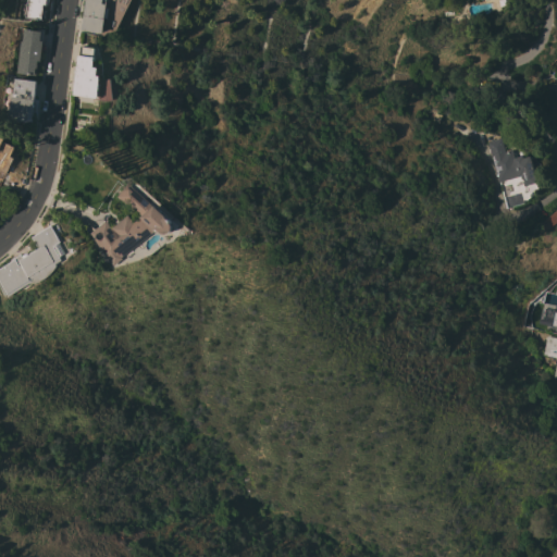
[(25,0),(46,0),(46,4),(44,4),(41,20),(24,17),(25,0)]
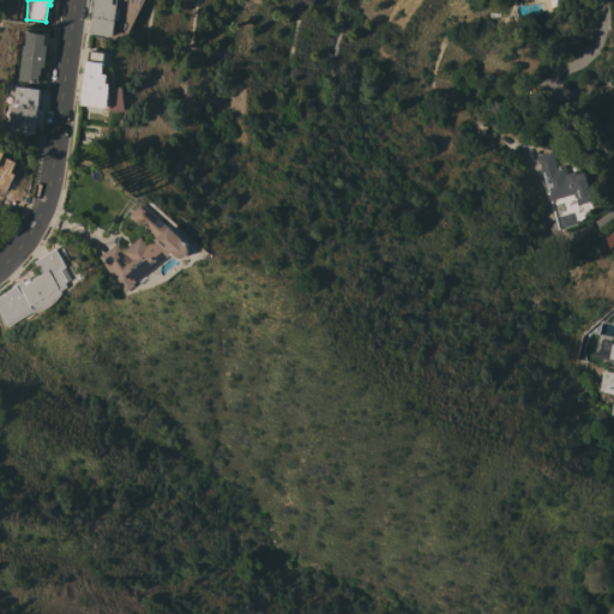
[(118,11),(114,37),(90,34),(94,0),(125,0),(124,11),(118,11)]
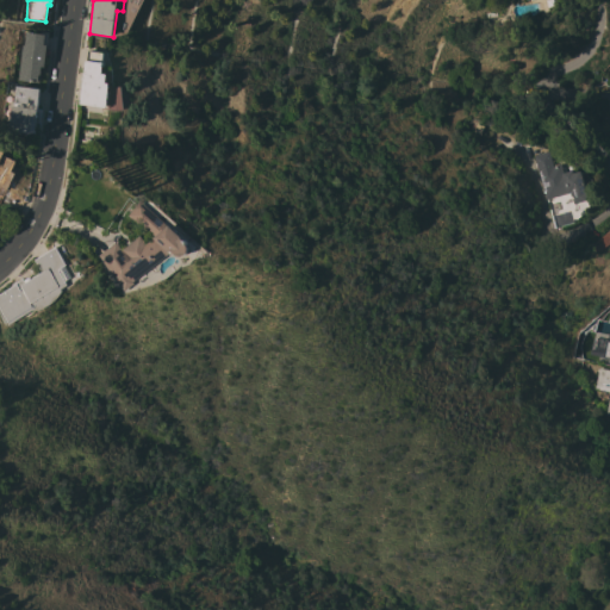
[(116,12),(113,35),(128,37),(130,20),(119,19),(120,13),(116,12)]
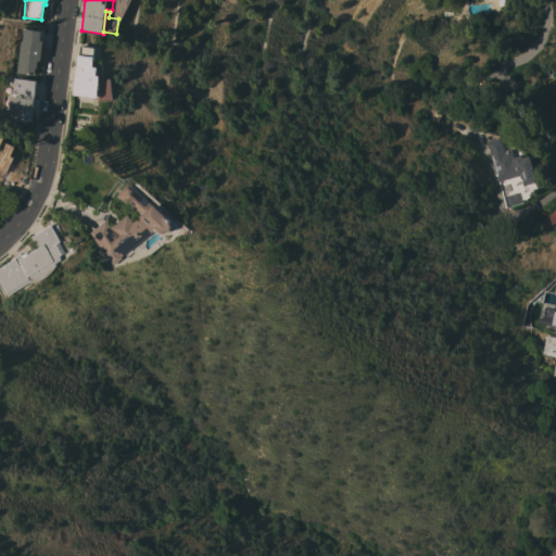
[(40,62),(37,61),(36,68),(35,68),(34,76),(15,74),(20,41),(21,41),(23,29),(36,32),(36,28),(43,29),(42,42),(40,62)]
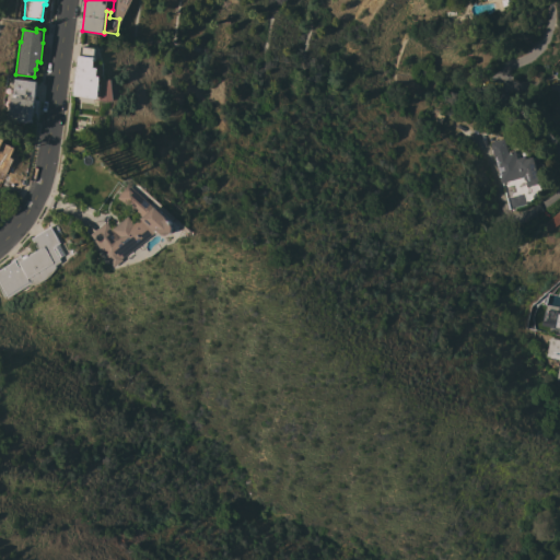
[(79,56),(80,56),(82,46),(96,48),(94,57),(95,57),(95,60),(103,62),(104,80),(112,80),(114,101),(104,102),(72,95),(79,56)]
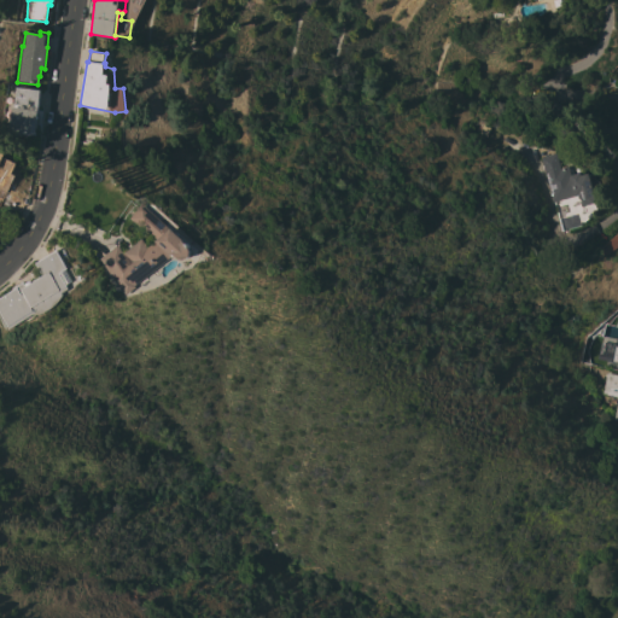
[(27,134),(22,135),(7,133),(11,104),(13,104),(16,87),(40,89),(38,121),(35,120),(34,134),(28,134),(27,134)]
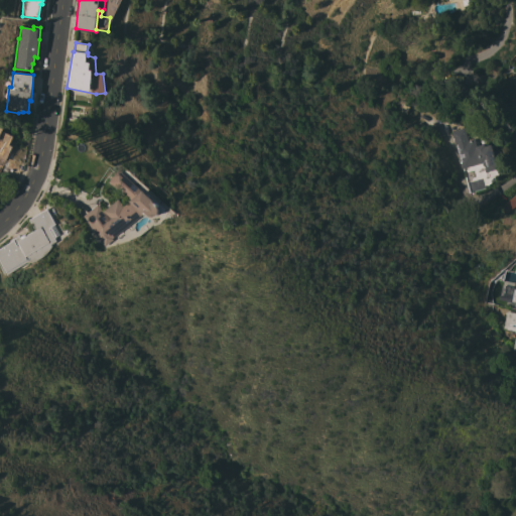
[(515,110),(506,105),(510,96),(515,99),(515,110)]
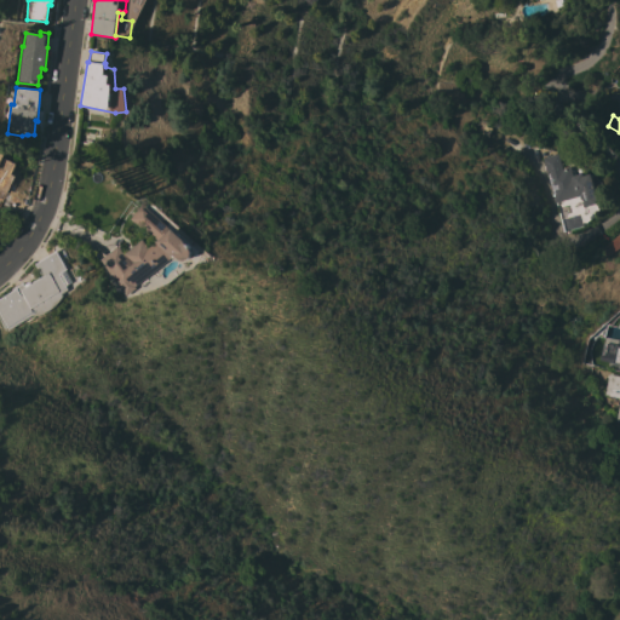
[(489,141),(483,138),(484,132),(486,132),(488,127),(493,130),(489,141)]
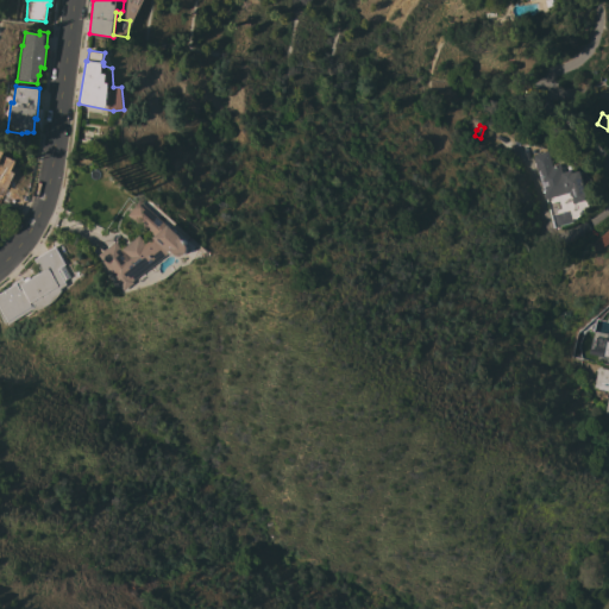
[(544,199),(532,154),(547,150),(552,165),(559,163),(562,171),(571,169),(572,173),(581,170),(588,200),(572,203),(570,193),(544,199)]
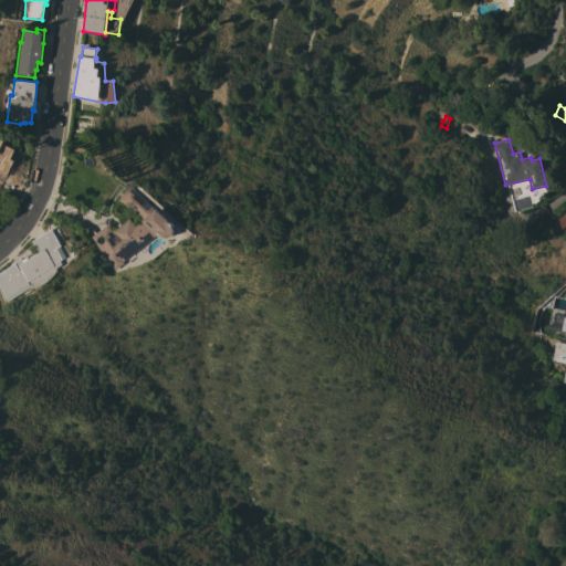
[(0,143),(2,144),(0,148),(0,150),(1,152),(6,144),(18,150),(12,160),(14,161),(0,189),(0,143)]
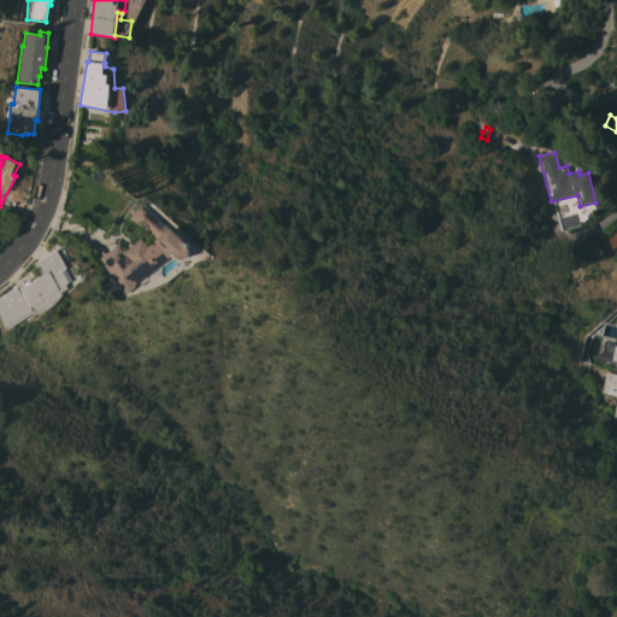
[(104,256),(117,245),(124,252),(141,238),(148,246),(157,240),(141,225),(139,227),(129,218),(142,203),(192,246),(193,252),(193,256),(191,258),(187,259),(181,258),(177,260),(172,257),(137,285),(139,286),(128,294),(105,266),(100,259),(104,256)]
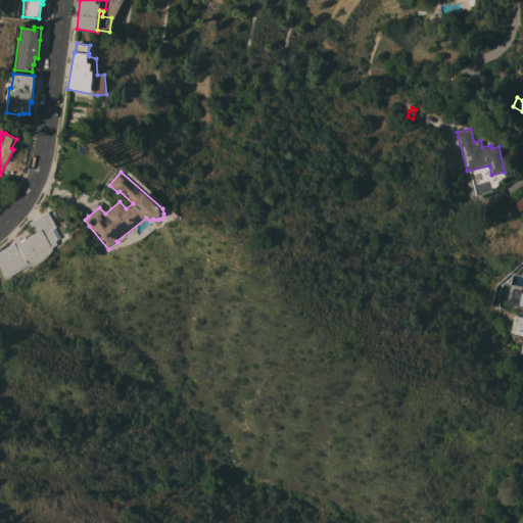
[(0,265),(0,251),(11,245),(10,244),(19,238),(21,240),(26,237),(27,240),(37,233),(30,223),(47,211),(57,228),(56,228),(62,238),(57,241),(59,244),(54,248),(55,250),(51,255),(45,260),(39,264),(35,266),(29,267),(8,278),(0,265)]
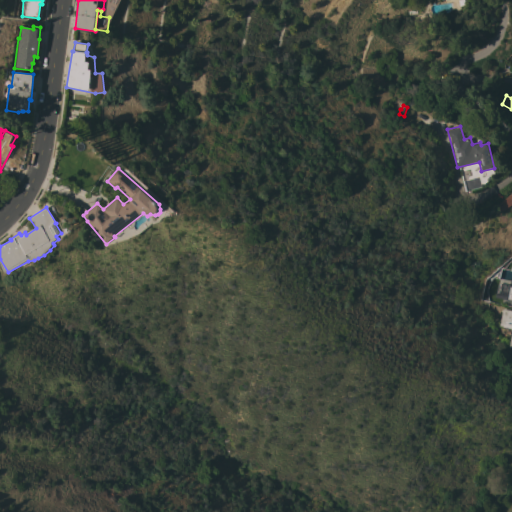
[(511,349),(507,348),(509,337),(511,337),(511,329),(498,327),(501,309),(511,311),(511,349)]
